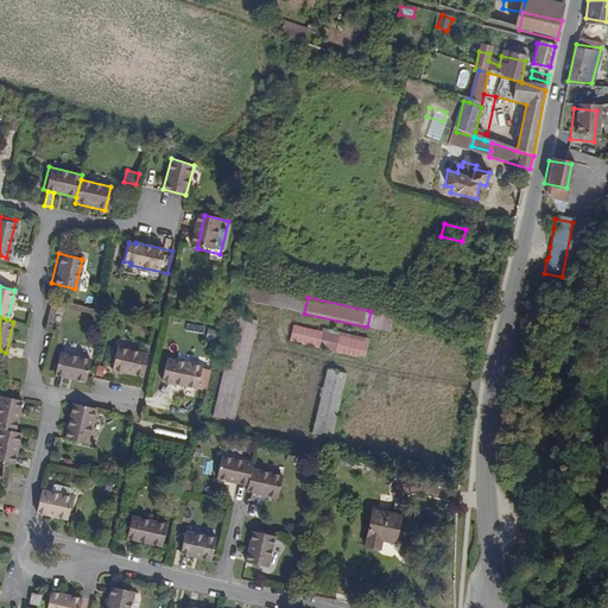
[(232,423),(254,323),(233,318),(209,418),(232,423)]
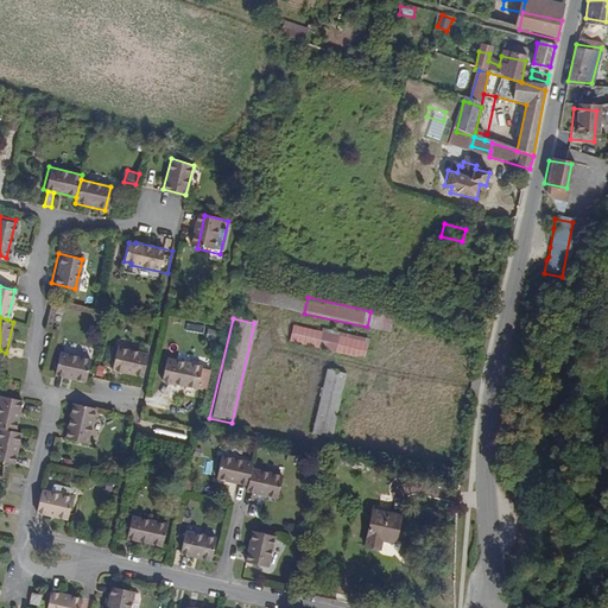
[(366,358),(369,337),(293,323),(290,343),(366,358)]
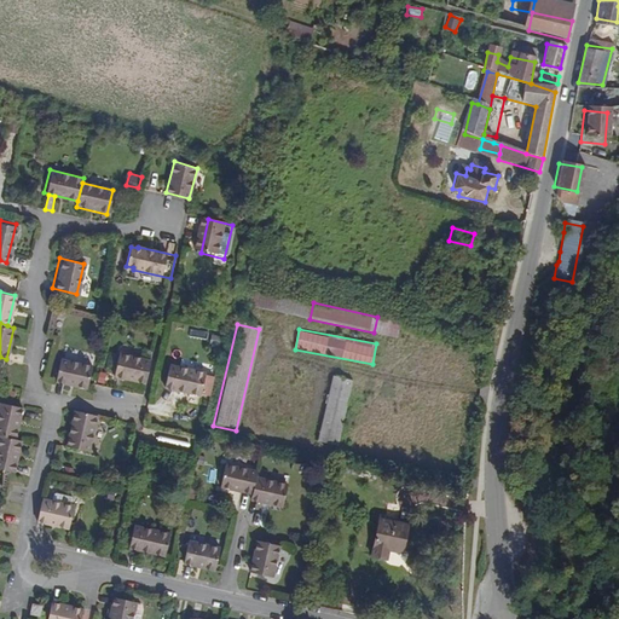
[(145,383),(150,363),(117,354),(113,376),(145,383)]
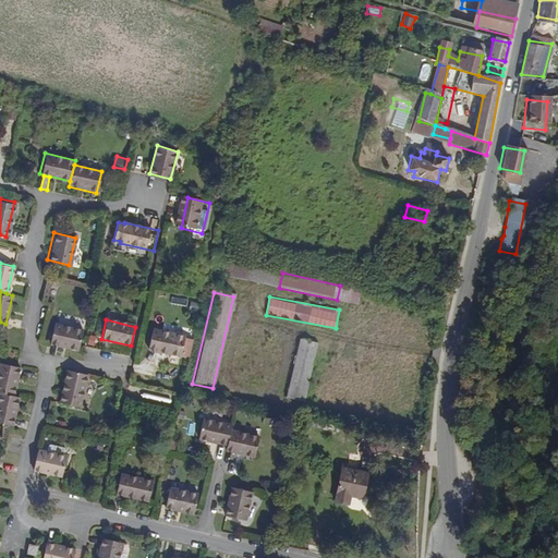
[(79,350),(84,330),(53,323),(48,342),(79,350)]
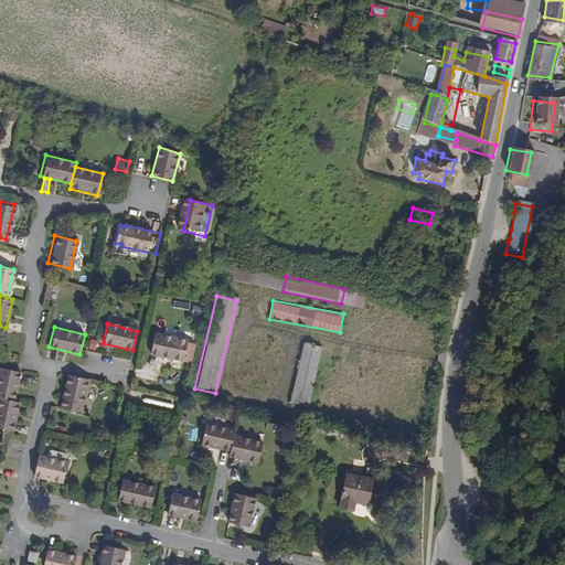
[(182,362),(187,341),(153,333),(148,354),(182,362)]
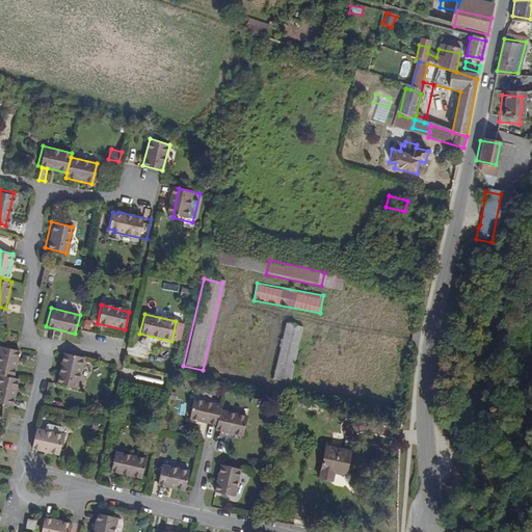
[(303,326),(287,323),(274,378),(291,382),(303,326)]
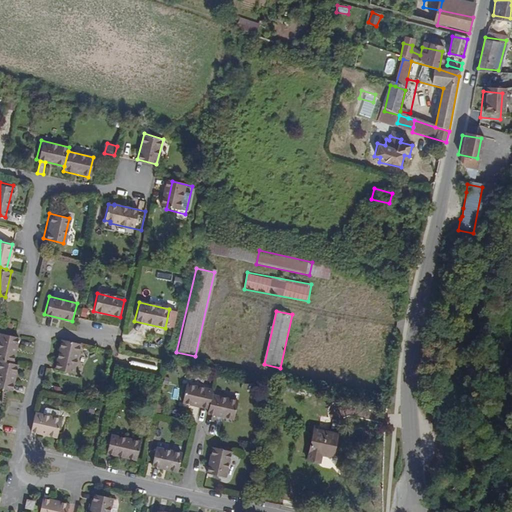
[(0,362),(9,364),(16,338),(0,334),(0,362)]
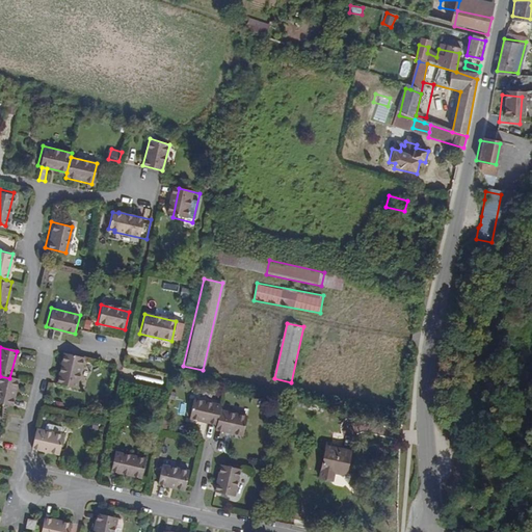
[(75,388),(82,357),(62,352),(55,382),(75,388)]
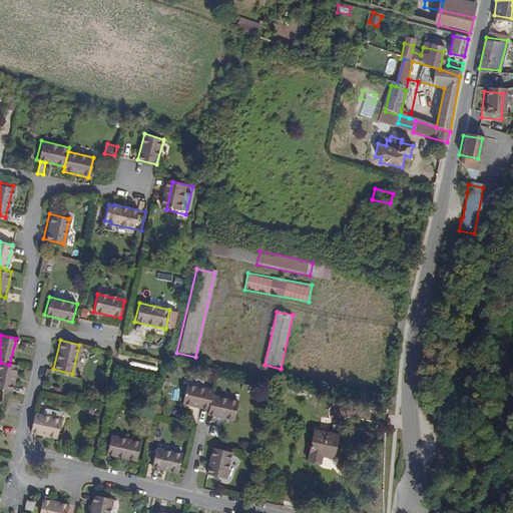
[(0,390),(8,392),(14,366),(9,365),(0,363),(0,390)]
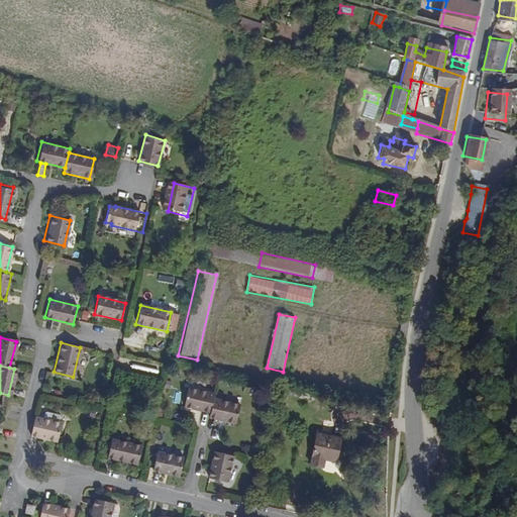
[(209,413),(213,399),(214,394),(186,388),(182,407),(209,413)]
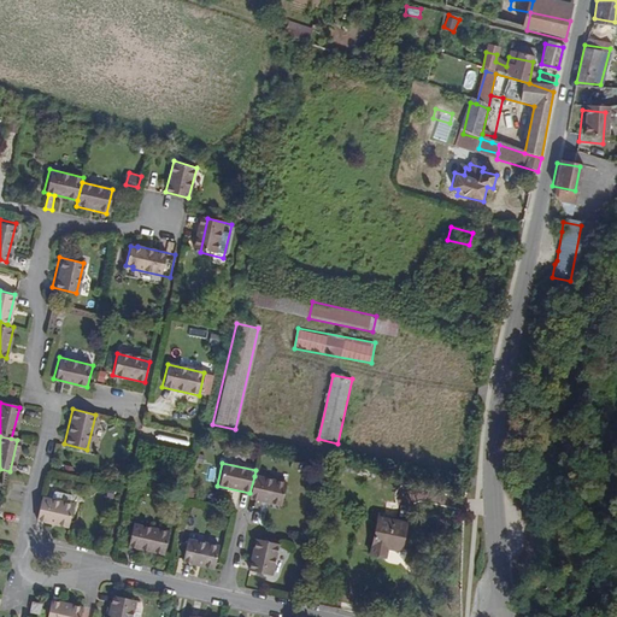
[(280,506),(285,483),(254,476),(250,493),(248,499),(280,506)]
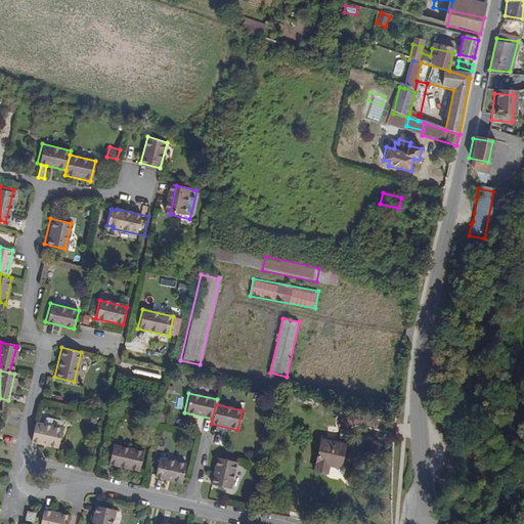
[(57,447),(62,427),(61,426),(59,425),(61,417),(45,412),(43,421),(36,420),(31,440),(57,447)]
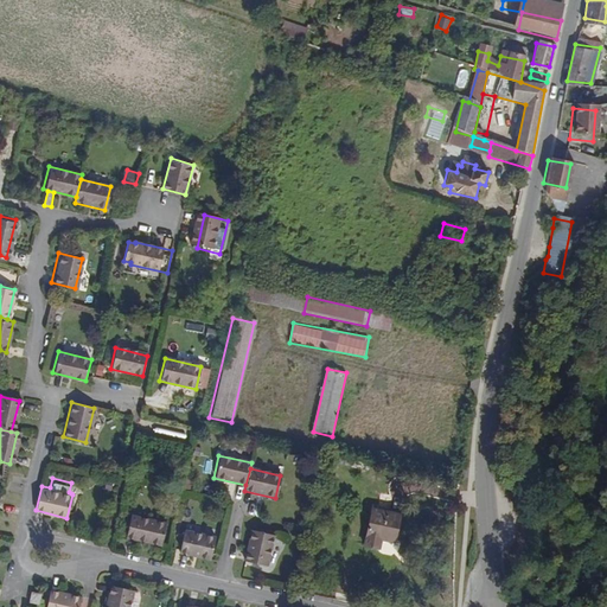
[(395,545),(401,517),(371,511),(363,548),(377,550),(379,542),(395,545)]
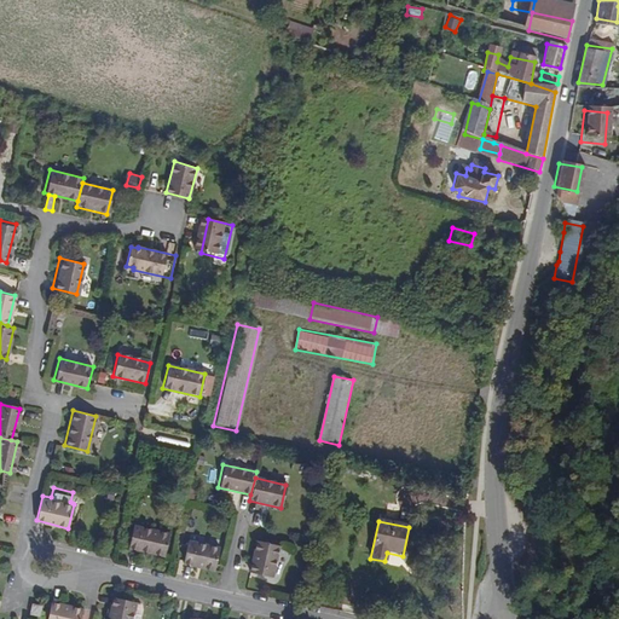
[(162,555),(167,533),(131,525),(126,547),(162,555)]
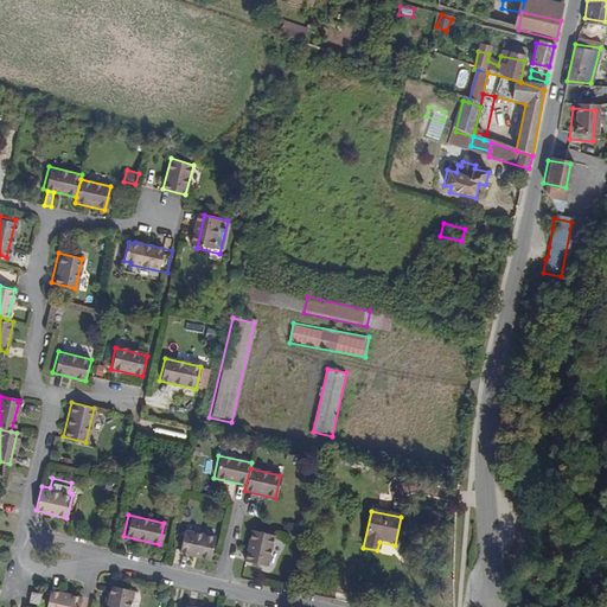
[(210,557),(215,535),(181,528),(177,550),(210,557)]
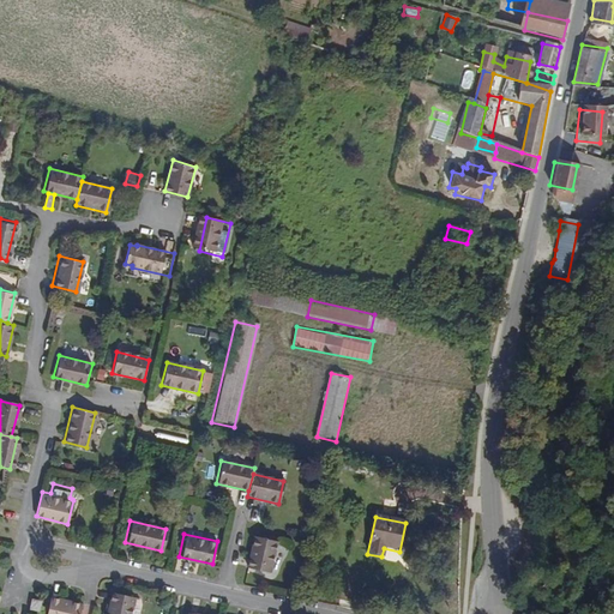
[(271,572),(277,541),(253,536),(246,567),(271,572)]
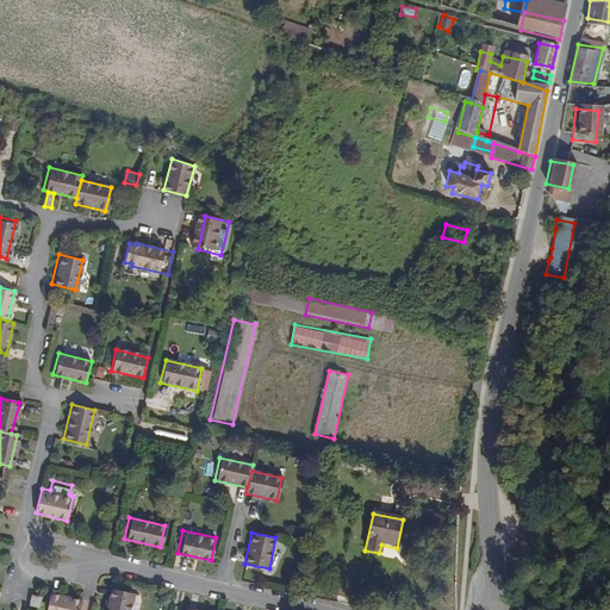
[(135,609),(139,593),(114,587),(109,609),(135,609)]
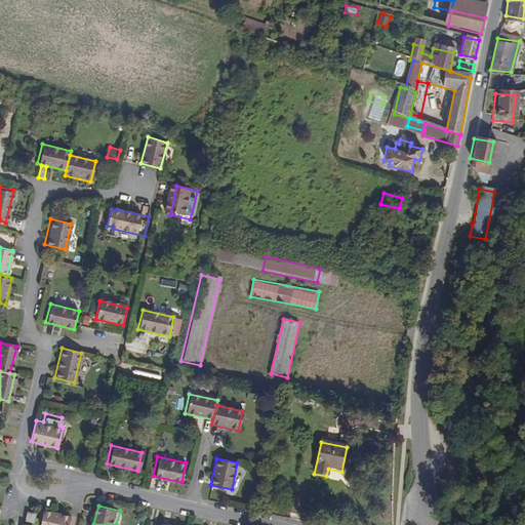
[(37,523),(39,514),(28,511),(26,520),(37,523)]
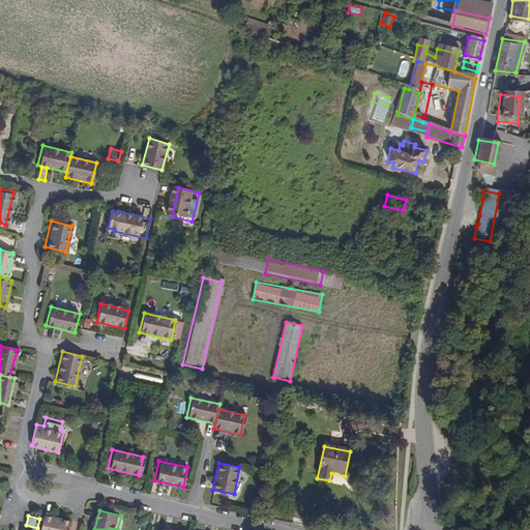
[(72,529),(75,524),(47,517),(42,529),(72,529)]
